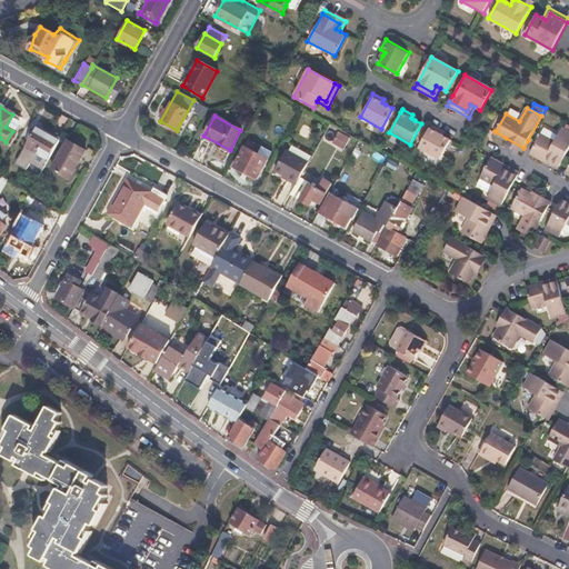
[(60,138),(37,125),(16,161),(27,167),(30,161),(42,168),(60,138)]
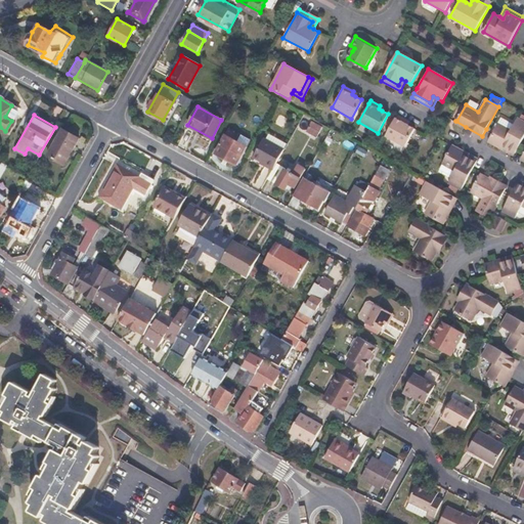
[(396,115),(394,118),(384,136),(403,146),(413,129),(407,126),(403,123),(405,120),(396,115)]
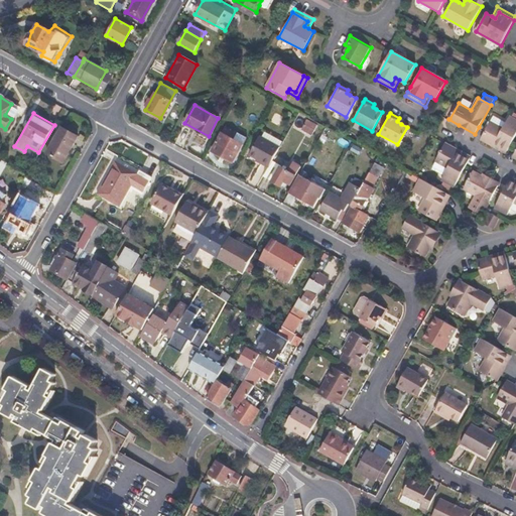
[(491,120),(486,131),(482,137),(492,143),(493,141),(508,149),(511,144),(515,135),(515,117),(511,114),(504,127),(491,120)]
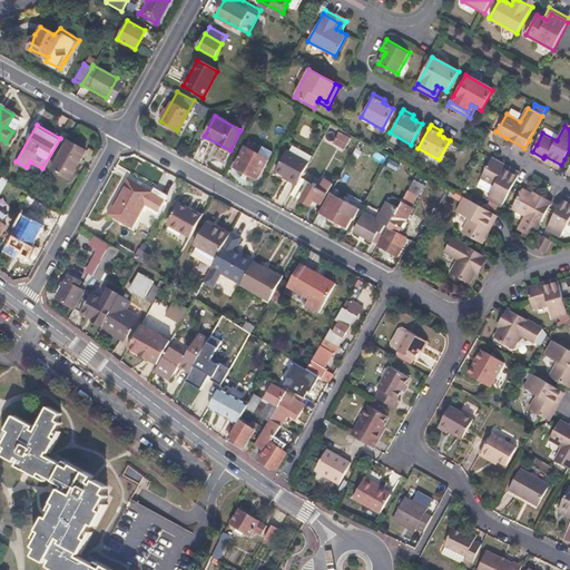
[(326,131),(322,140),(351,157),(356,147),(326,131)]
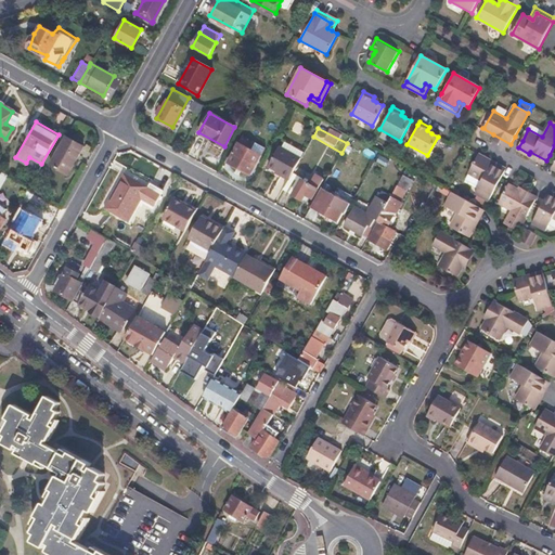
[(493,134),(492,137),(510,146),(511,144),(493,134)]
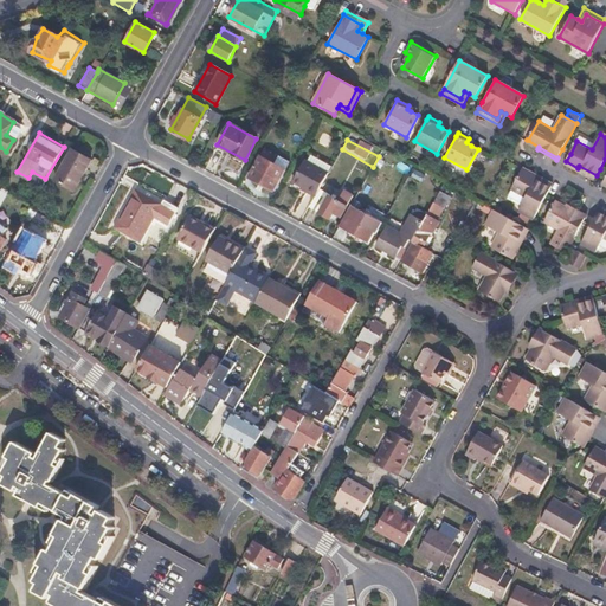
[(90,159),(71,148),(53,179),(73,189),(90,159)]
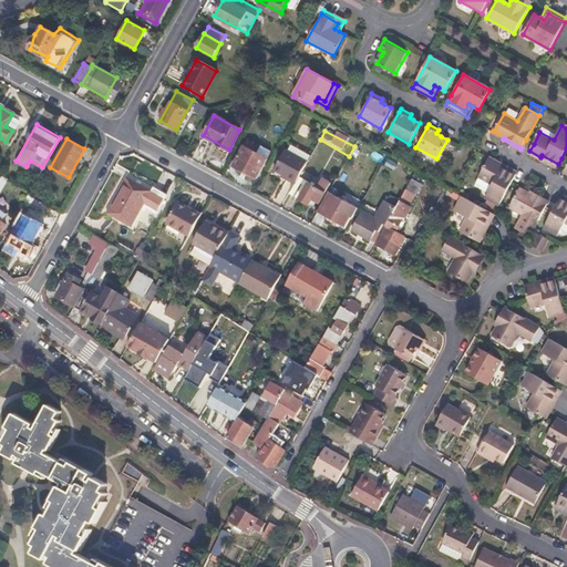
[(267,157),(244,145),(233,166),(256,178),(267,157)]
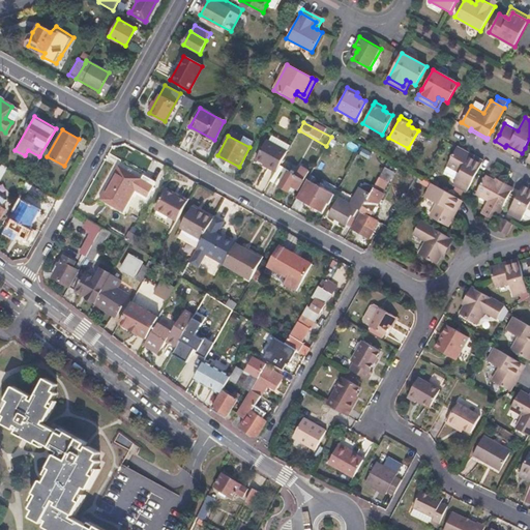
[(287,150),(267,139),(257,158),(264,162),(268,165),(266,167),(275,172),(278,166),(287,150)]
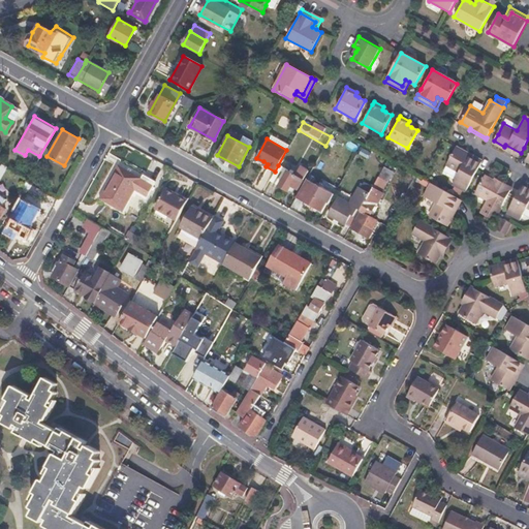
[(457,146),(447,164),(460,172),(453,184),(466,191),(477,170),(483,161),(466,153),(467,151),(457,146)]
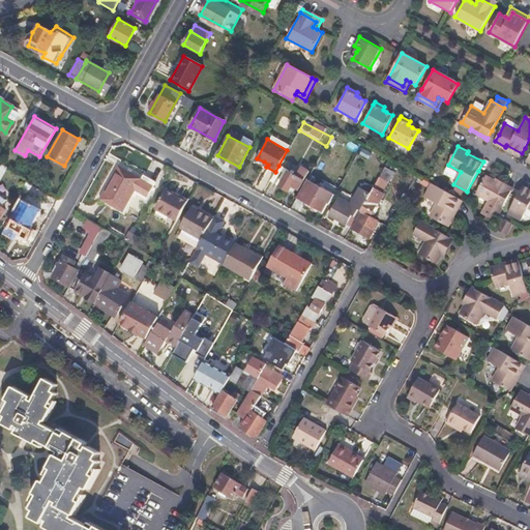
[(140,178),(119,165),(99,200),(121,212),(140,178)]
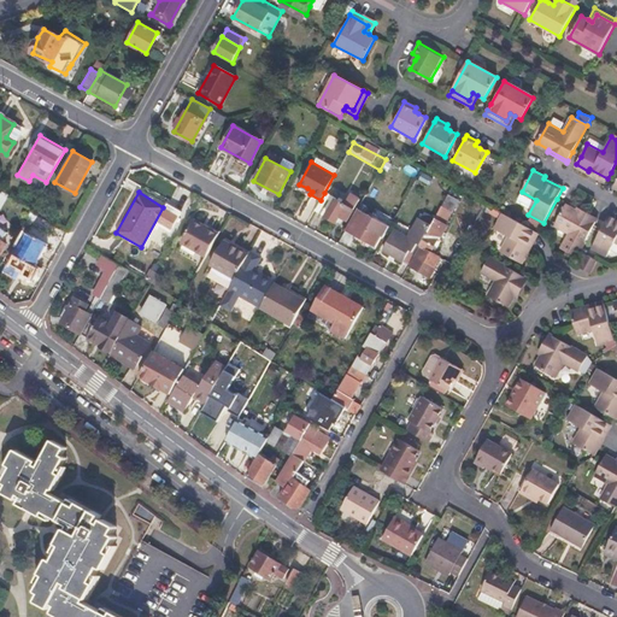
[(324,193),(321,200),(315,210),(335,222),(339,215),(347,219),(353,209),(342,204),(324,193)]
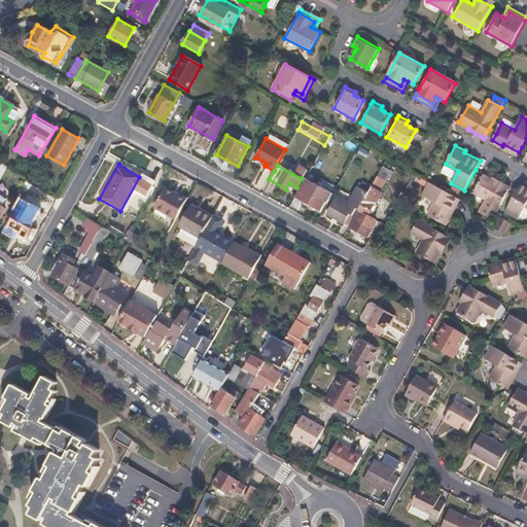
[(306,170),(297,166),(292,174),(302,178),(306,170)]
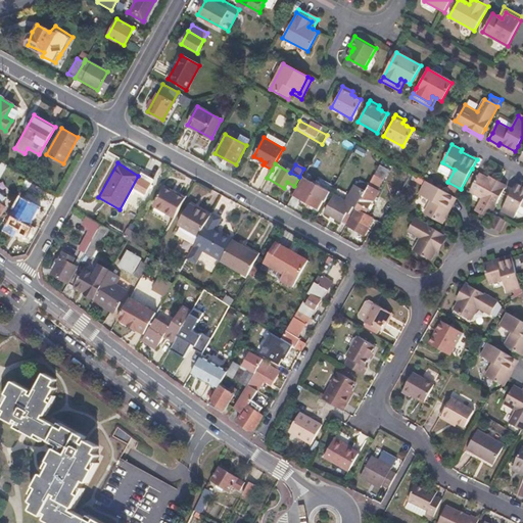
[(388,173),(379,168),(371,181),(376,184),(373,188),(378,191),(388,173)]
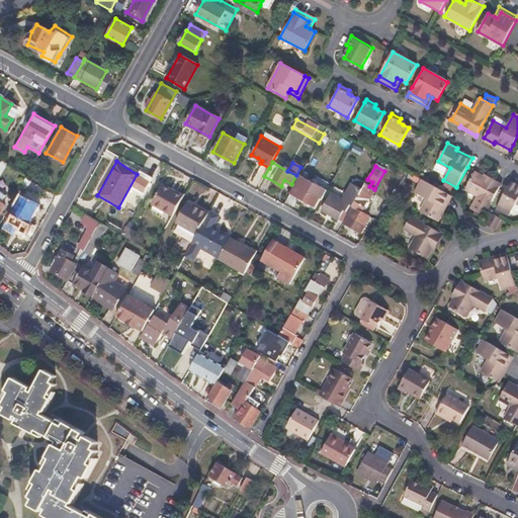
[(484,176),(476,171),(465,188),(479,195),(472,208),(485,216),(488,210),(500,188),(501,185),(484,176)]
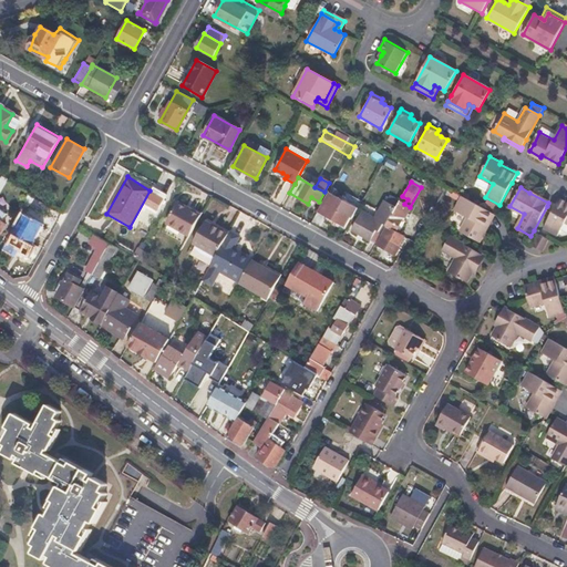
[(532,191),(529,193),(548,203),(549,200),(532,191)]
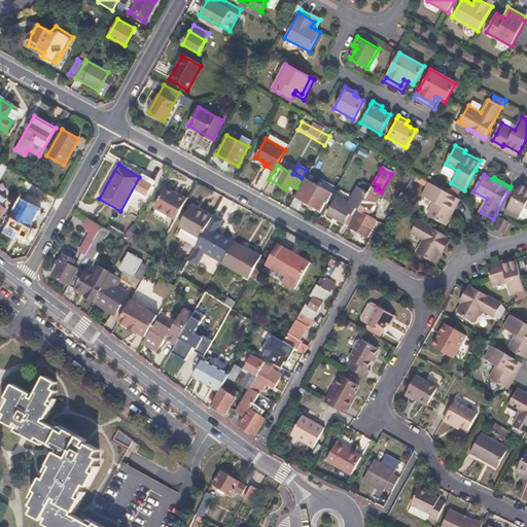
[(295,196),(303,201),(320,211),(326,201),(327,202),(331,194),(313,182),(305,178),(295,196)]
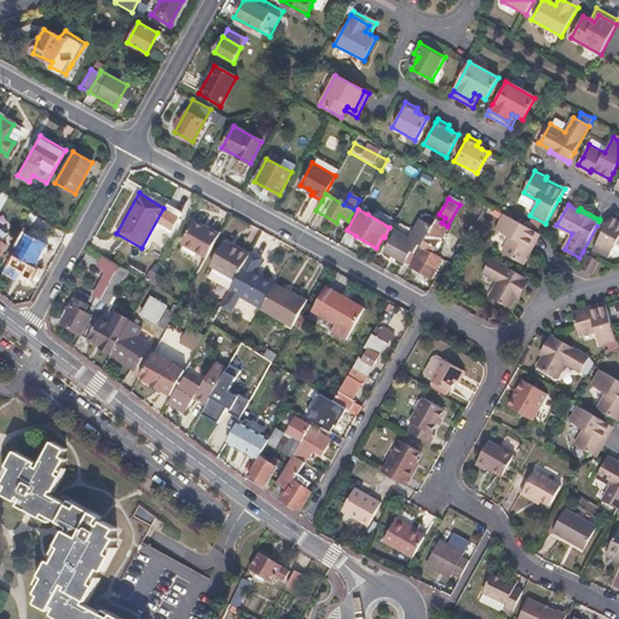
[(497,229),(513,237),(504,253),(524,264),(531,252),(528,252),(539,232),(505,213),(497,229)]
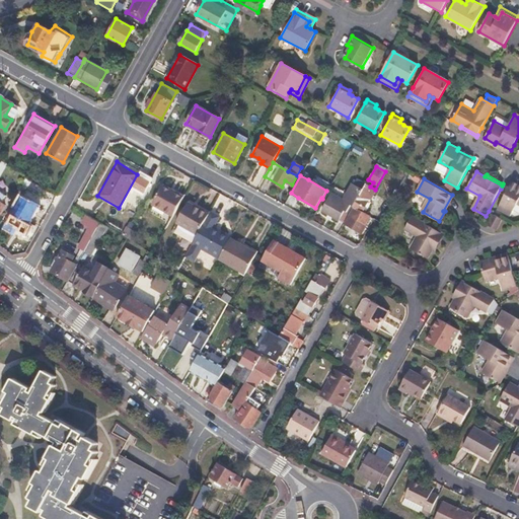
[(518,183),(513,180),(507,192),(498,209),(511,216),(518,203),(518,183)]
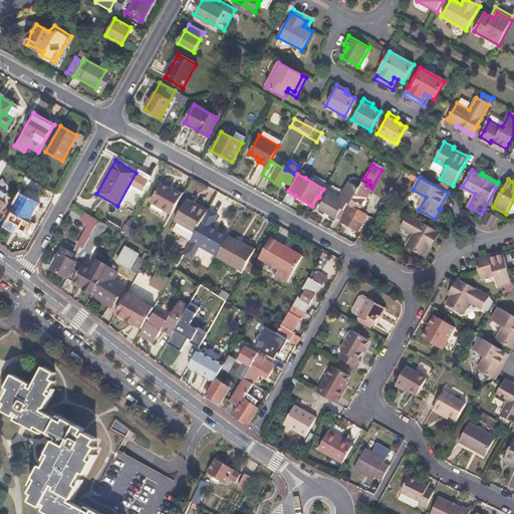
[(339,197),(328,191),(318,208),(340,220),(349,204),(359,188),(349,182),(342,194),(340,198),(339,197)]
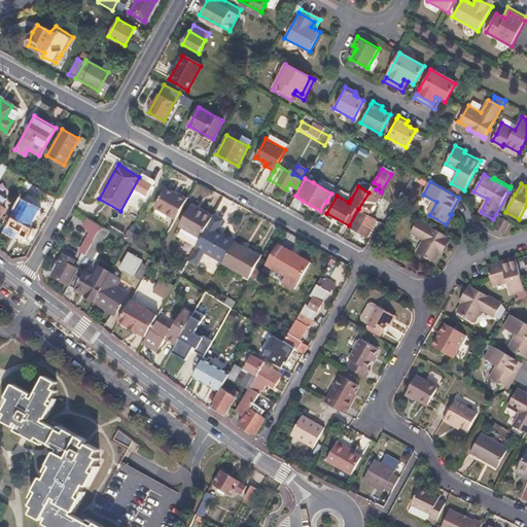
[(372,186),(369,192),(358,209),(359,210),(366,214),(373,203),(375,204),(381,192),(376,189),(372,186)]
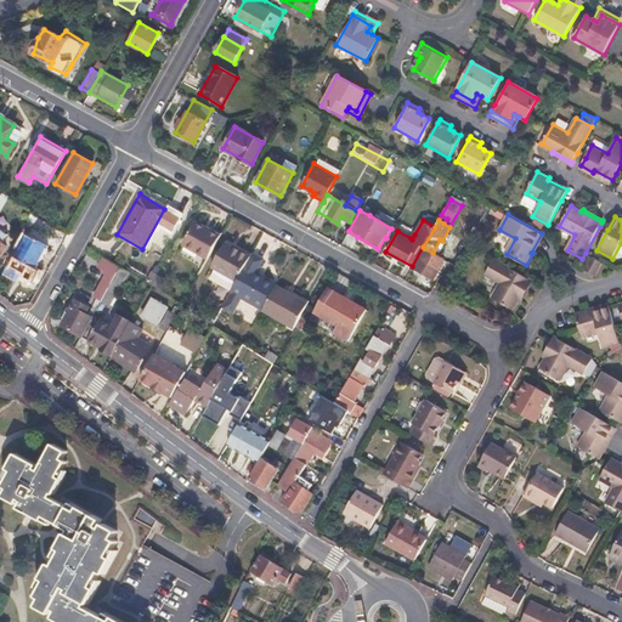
[(219,236),(196,222),(182,244),(207,258),(219,236)]
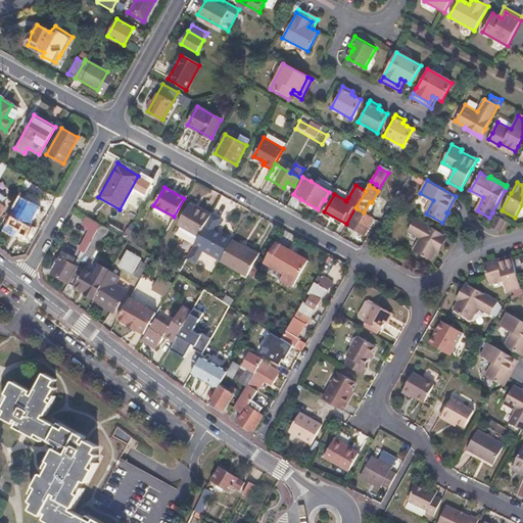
[(40,205),(22,195),(11,215),(22,221),(26,215),(33,219),(40,205)]
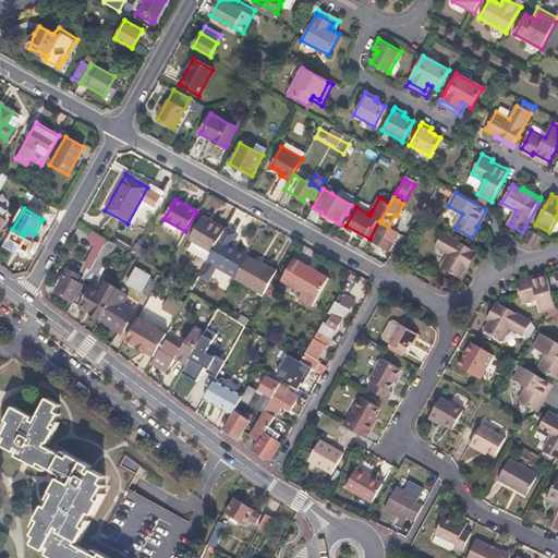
[(201,217),(189,239),(211,252),(223,230),(201,217)]
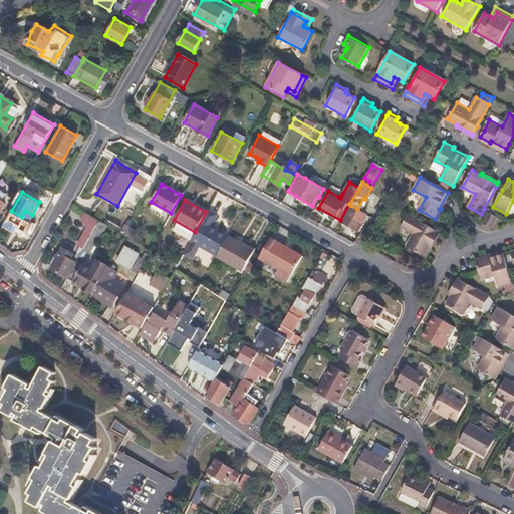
[(357,209),(350,205),(341,221),(357,230),(362,222),(361,222),(366,214),(357,209)]
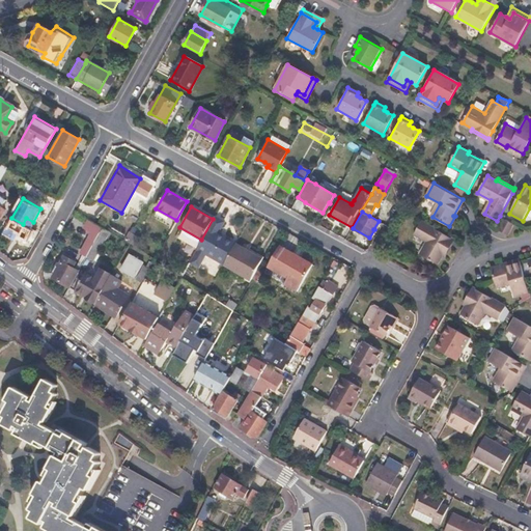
[(201,240),(196,249),(204,254),(220,262),(231,242),(217,233),(223,221),(215,216),(213,219),(201,240)]
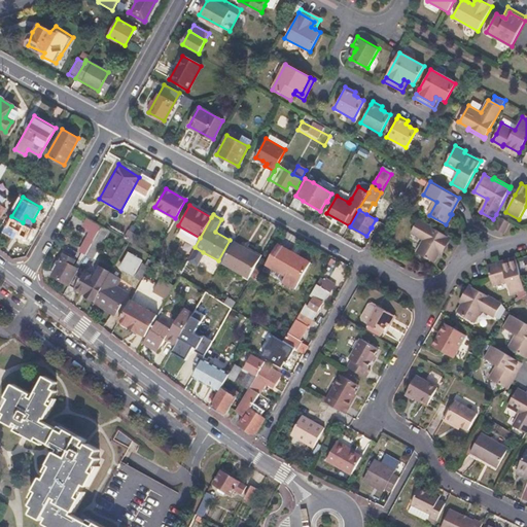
[(11,216),(7,224),(19,232),(18,234),(27,239),(33,229),(23,222),(11,216)]
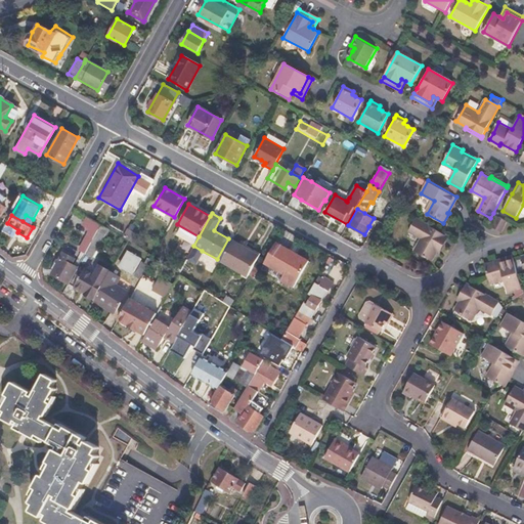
[(33,219),(26,215),(23,221),(33,227),(36,221),(33,219)]
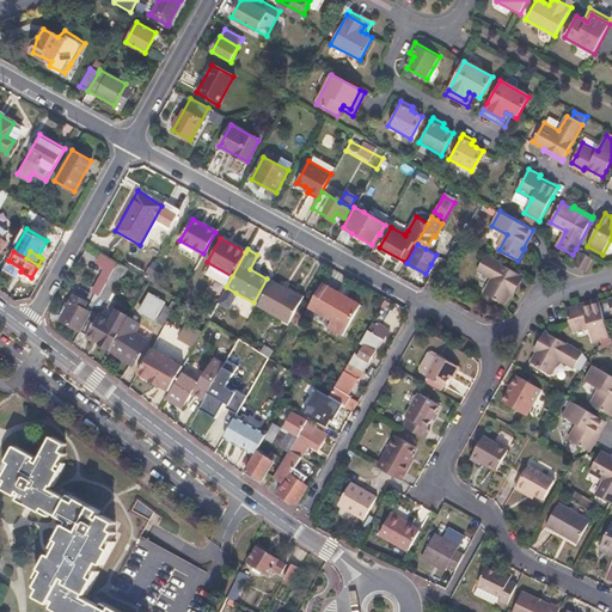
[(594,257),(583,251),(576,264),(587,270),(594,257)]
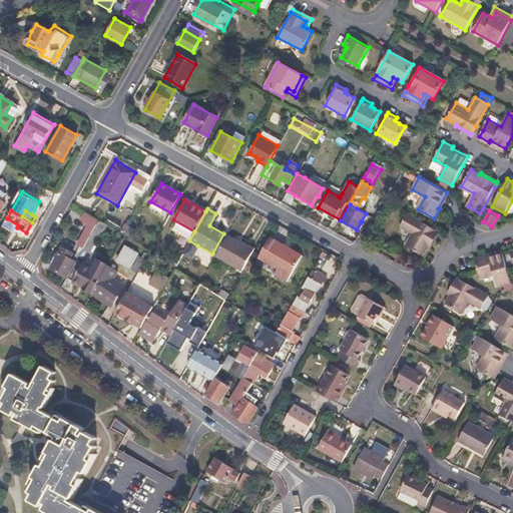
[(401,225),(414,232),(406,244),(423,254),(429,244),(438,229),(429,224),(408,212),(401,225)]
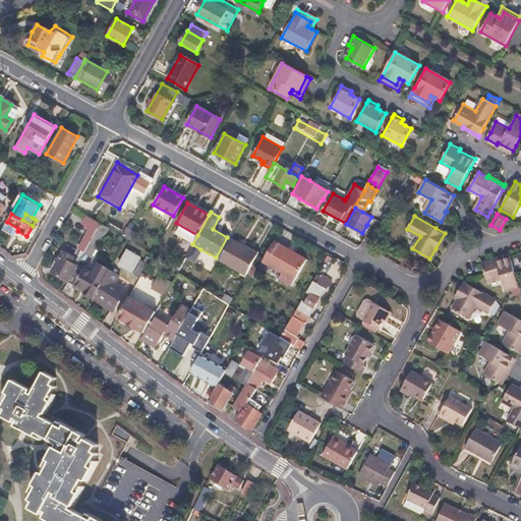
[(100,222),(92,218),(76,246),(78,248),(87,234),(92,237),(96,229),(100,222)]
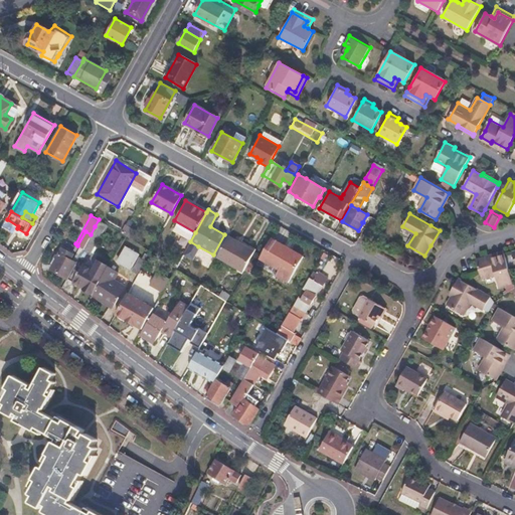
[(95,226),(91,234),(82,248),(89,251),(100,229),(95,226)]
